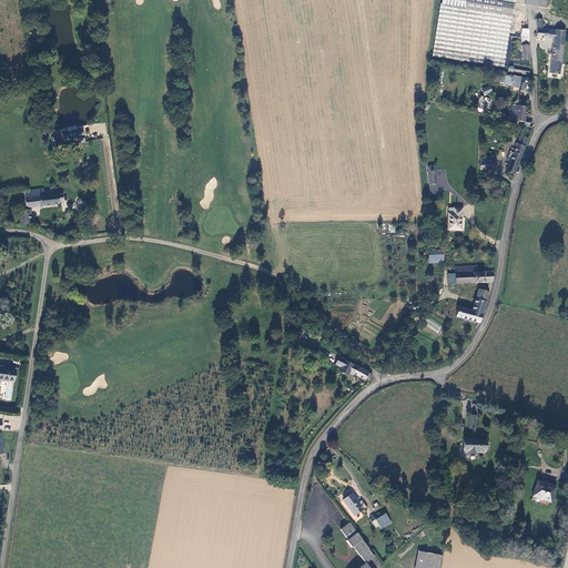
[(511,16),(513,4),(479,0),(440,0),(440,4),(511,16)]
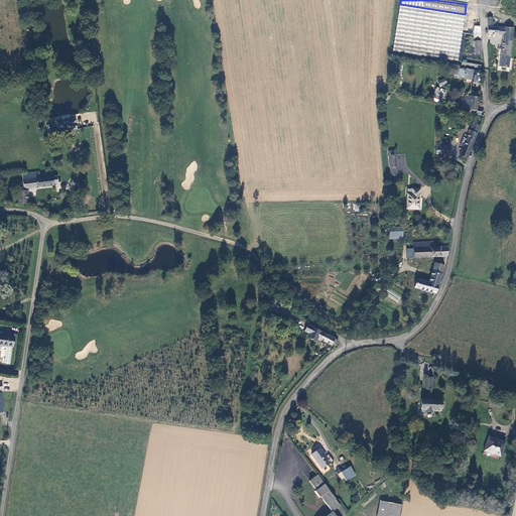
[(458,62),(465,14),(400,4),(399,5),(392,52),(458,62)]
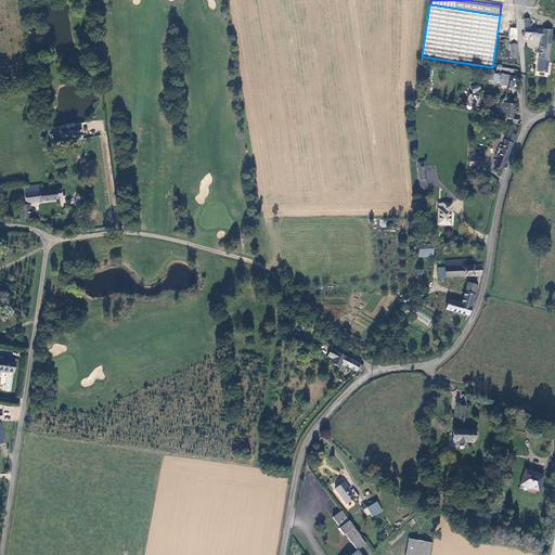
[(552,33),(554,33),(554,28),(544,28),(525,28),(525,37),(534,37),(534,36),(542,36),(538,69),(546,71),(552,33)]
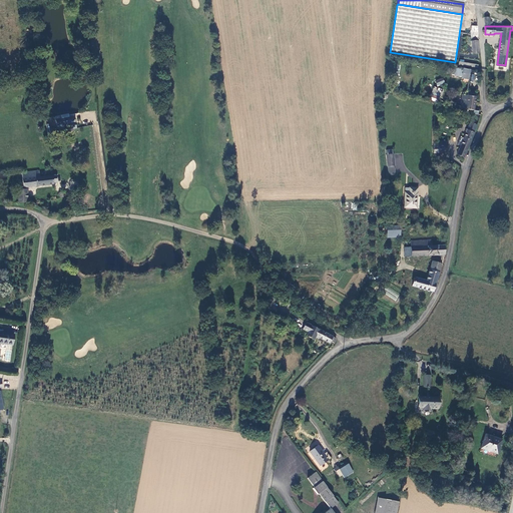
[(449,66),(447,73),(464,78),(463,80),(468,82),(472,67),(477,69),(478,65),(460,60),(457,68),(449,66)]
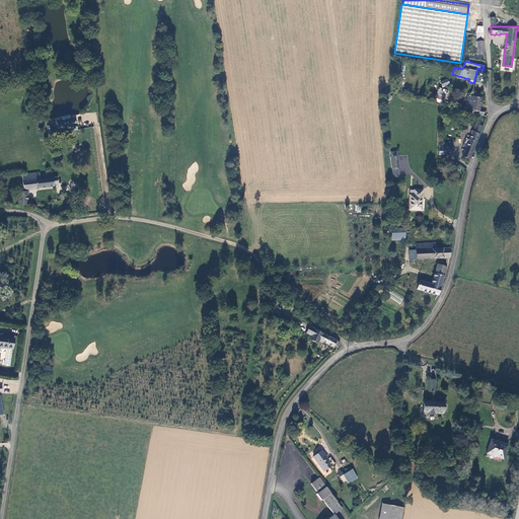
[(444,102),(446,89),(438,89),(437,102),(444,102)]
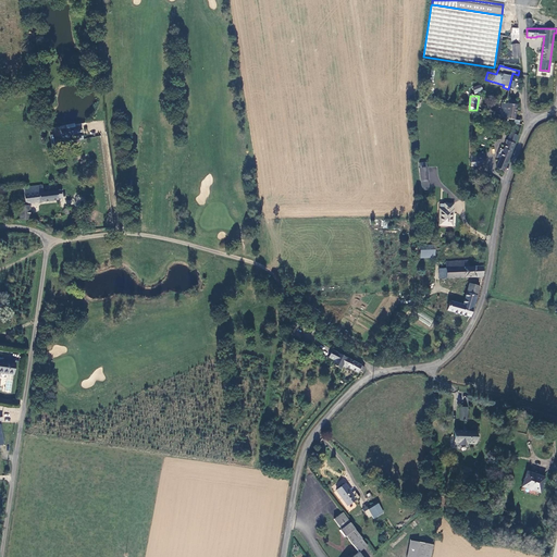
[(505,103),(502,102),(499,118),(515,121),(515,120),(518,101),(508,99),(508,101),(505,100),(505,103)]
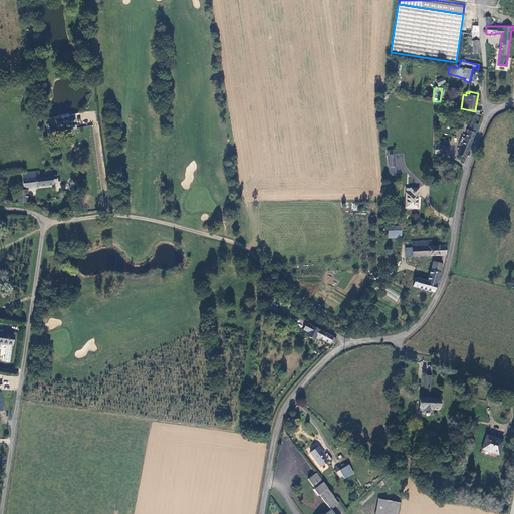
[(77,130),(75,117),(70,118),(62,119),(56,120),(58,129),(63,127),(63,125),(67,124),(69,131),(77,130)]
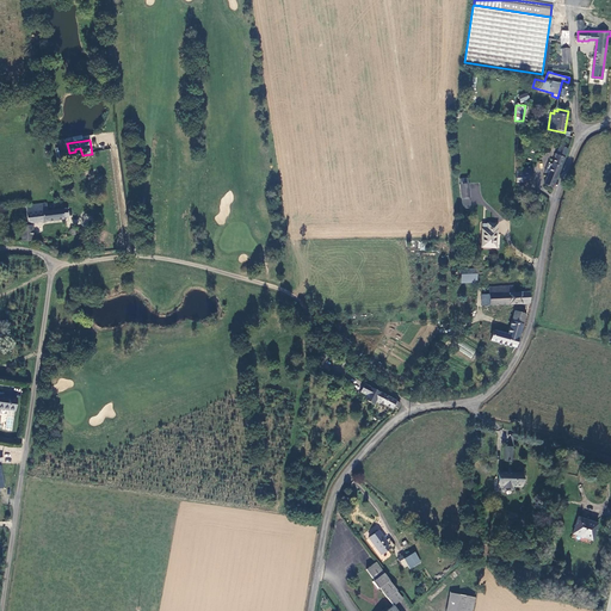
[(545,184),(553,187),(568,149),(561,147),(553,166),(549,174),(545,184)]
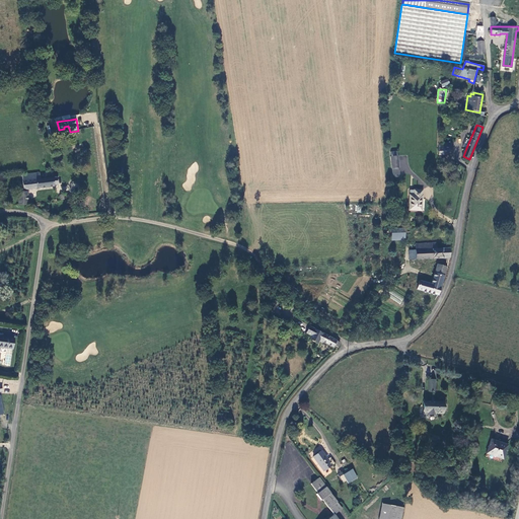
[(55,184),(57,183),(57,177),(40,179),(39,173),(22,175),(23,190),(55,186),(55,184)]
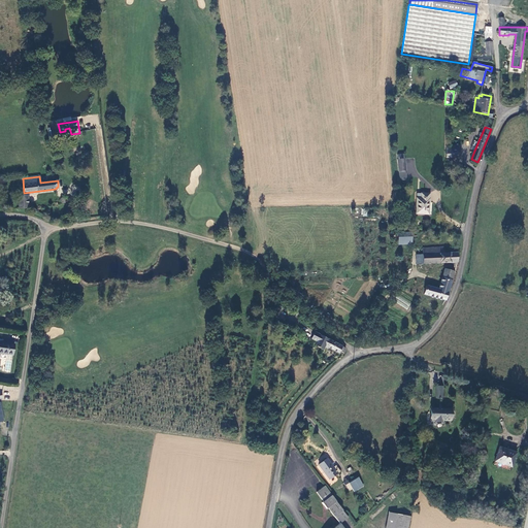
[(516,204),(517,194),(506,193),(505,203),(516,204)]
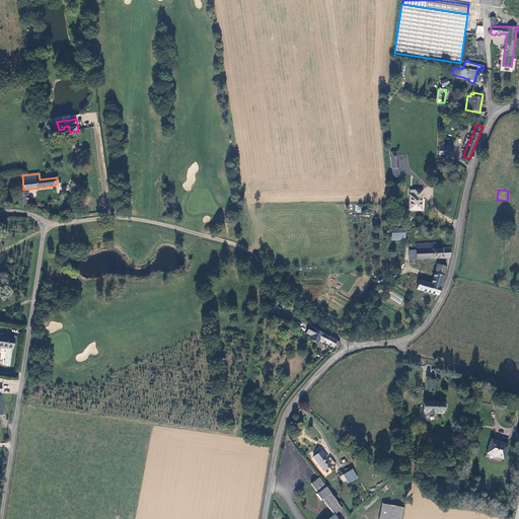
[(422,211),(422,199),(423,192),(416,191),(415,196),(410,196),(410,211),(422,211)]
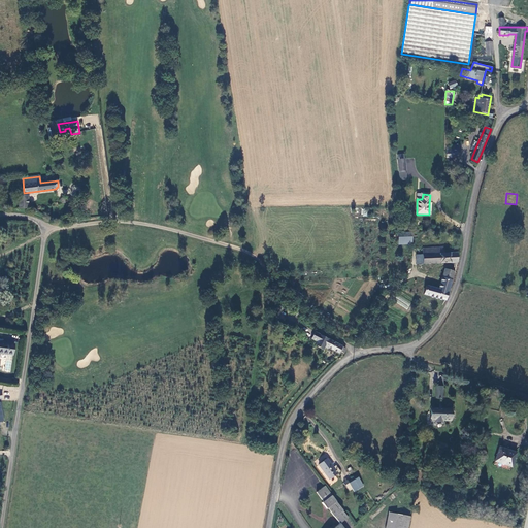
[(28,196),(25,196),(19,196),(19,208),(28,209),(28,196)]
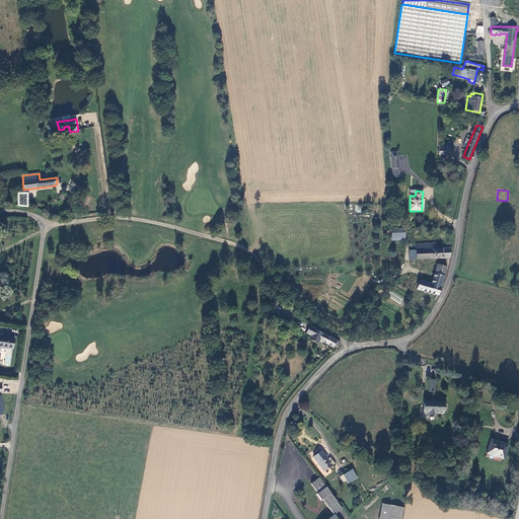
[(404,232),(404,228),(392,228),(391,240),(405,240),(405,232),(404,232)]
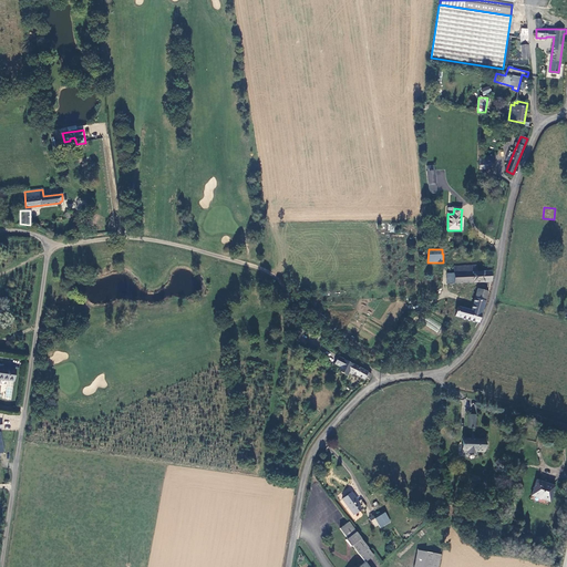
[(447,282),(492,281),(492,270),(477,271),(476,266),(453,267),(454,272),(447,274),(447,282)]
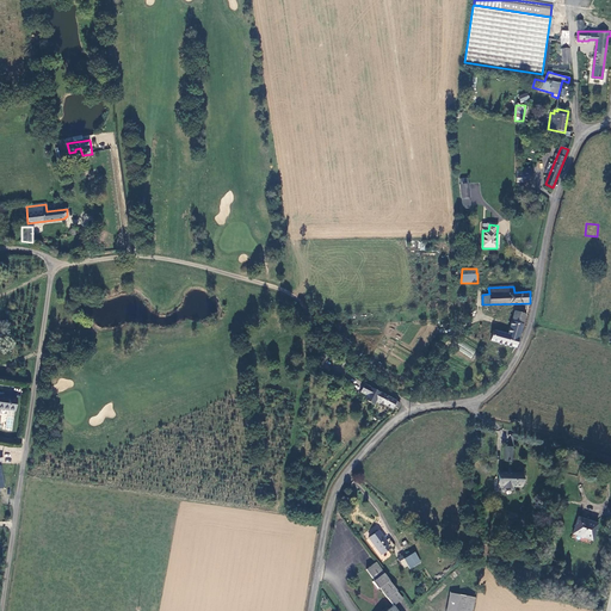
[(495,331),(493,340),(516,347),(525,315),(516,312),(512,323),(508,334),(495,331)]
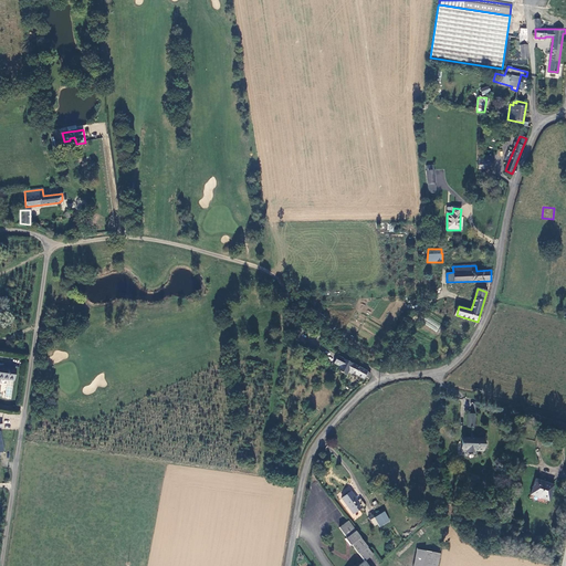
[(457,306),(459,306),(471,310),(474,300),(459,295),(457,306)]
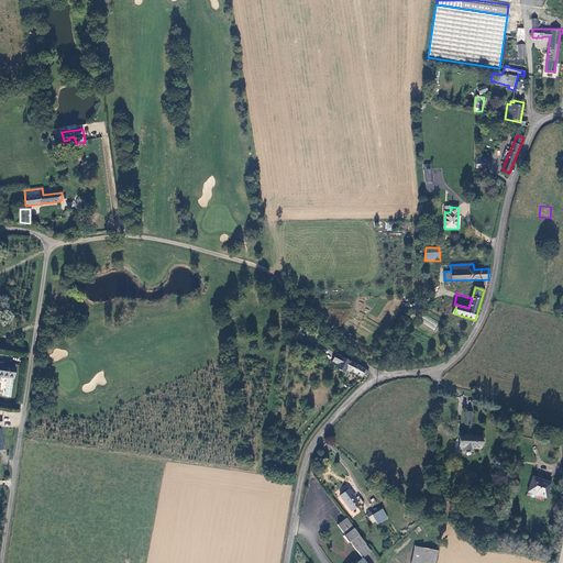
[(405,315),(409,307),(405,304),(399,312),(405,315)]
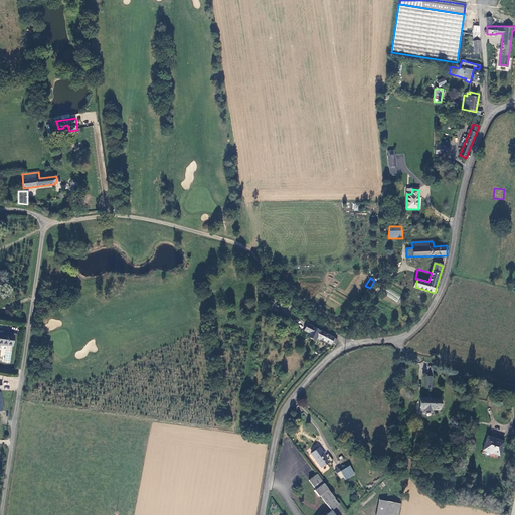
[(388,289),(385,296),(397,302),(400,295),(388,289)]
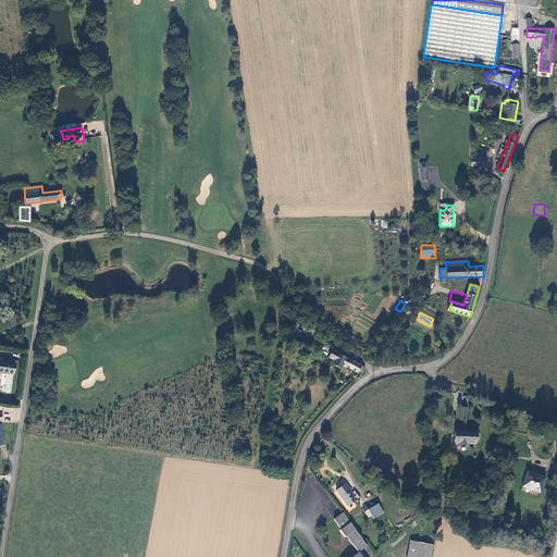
[(339,370),(341,367),(345,369),(346,368),(358,373),(359,371),(361,373),(364,368),(332,351),(329,358),(334,361),(332,366),(339,370)]
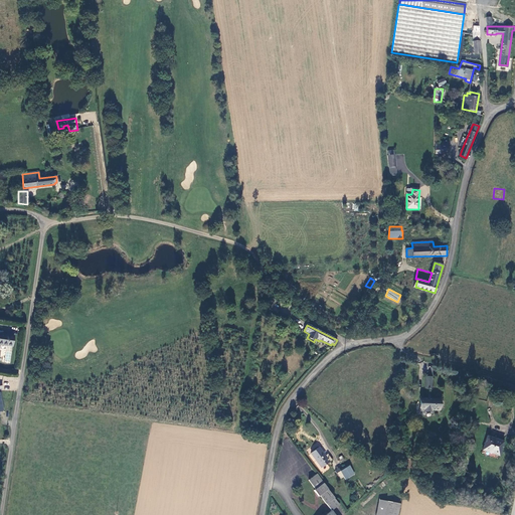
[(9,335),(0,333),(0,344),(8,346),(9,335)]
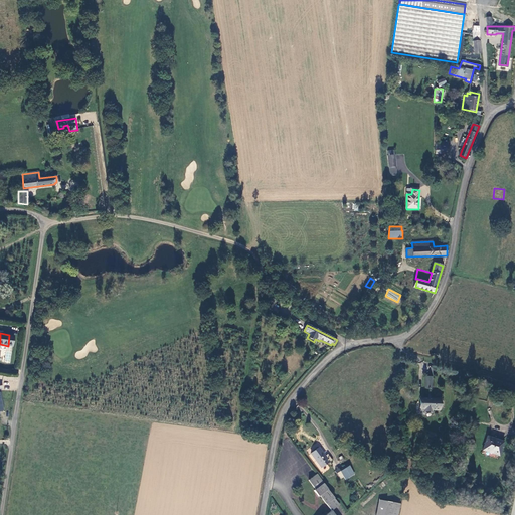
[(420,398),(420,410),(423,410),(423,411),(433,411),(433,410),(440,410),(440,399),(431,398),(431,389),(433,389),(433,377),(425,377),(425,389),(428,389),(428,398),(420,398)]
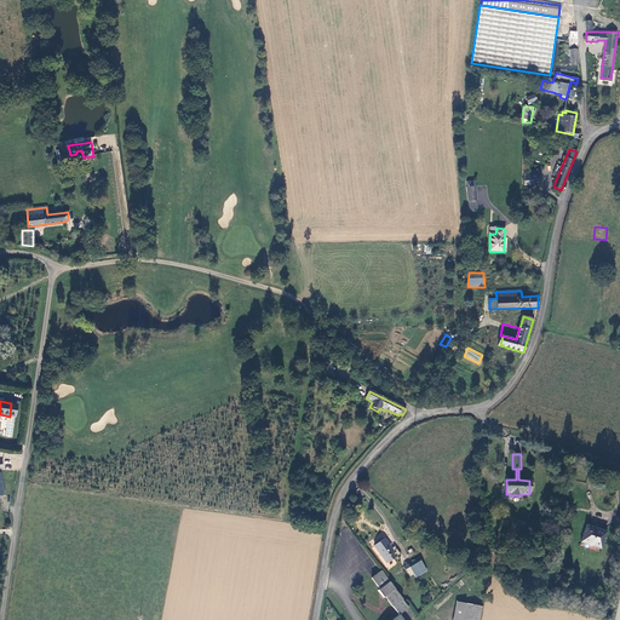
[(606,530),(586,523),(579,545),(598,551),(606,530)]
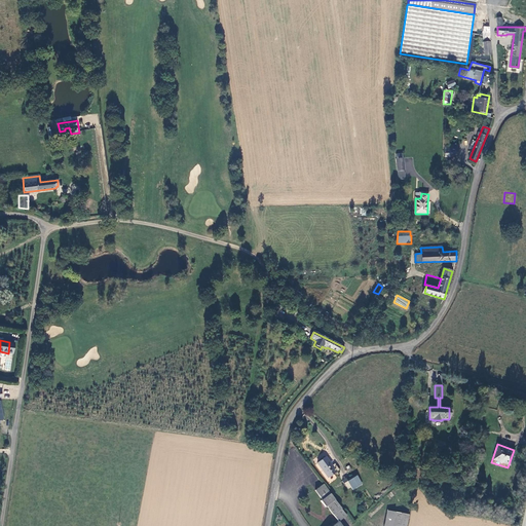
[(333,465),(327,457),(318,463),(329,477),(339,470),(335,464),(333,465)]
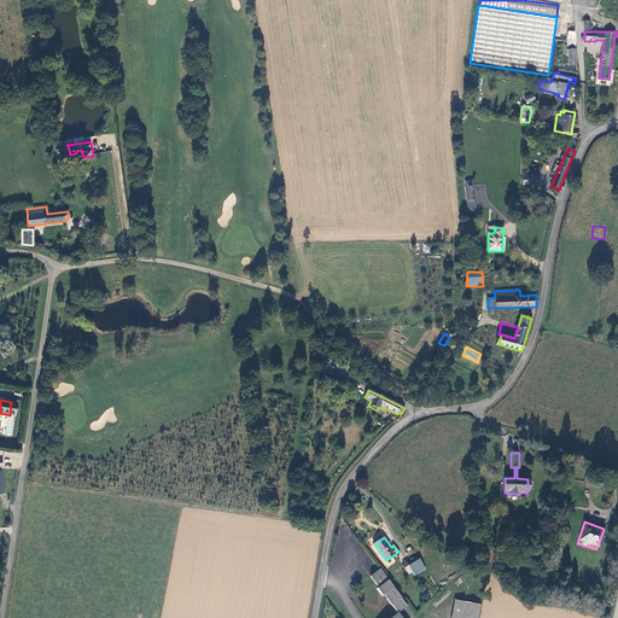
[(418,558),(408,565),(414,576),(425,569),(418,558)]
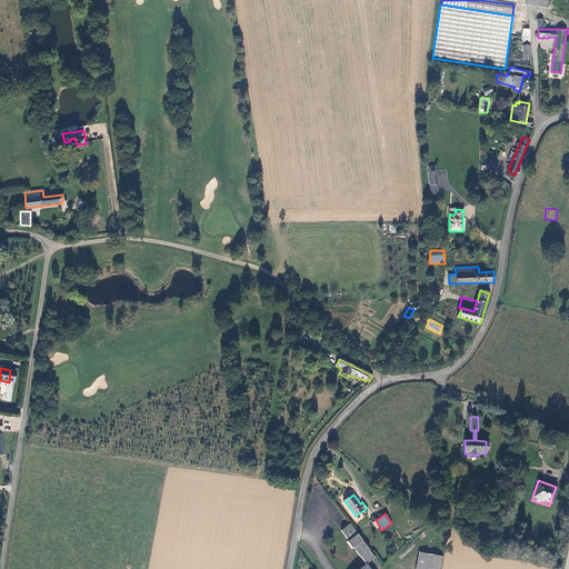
[(370,562),(375,560),(350,525),(341,531),(349,541),(347,542),(351,550),(353,548),(367,565),(361,568),(370,568),(368,565),(370,562)]
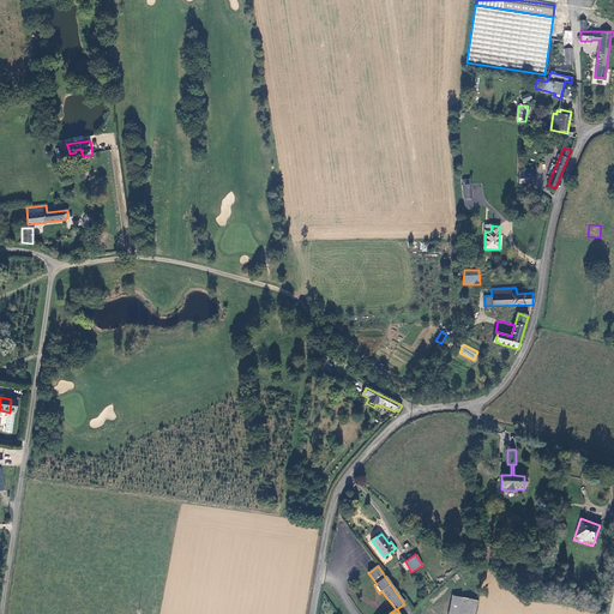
[(458,613),(463,596),(453,595),(449,613),(458,613)]
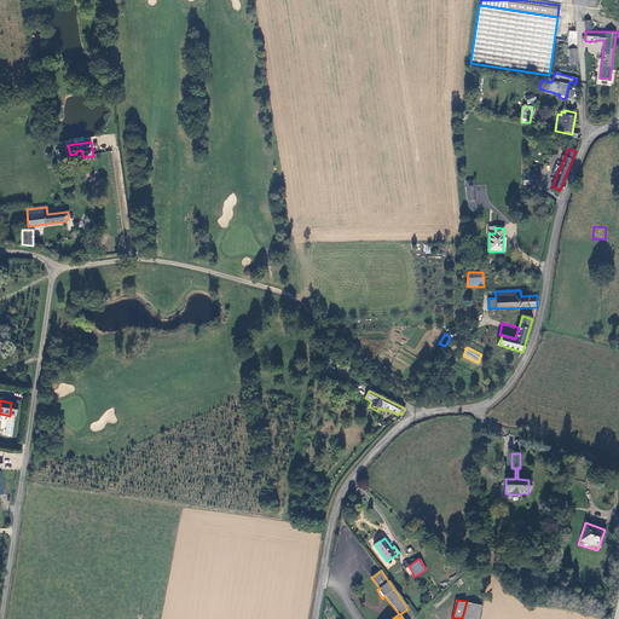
[(462,618),(478,618),(481,605),(467,601),(462,618)]
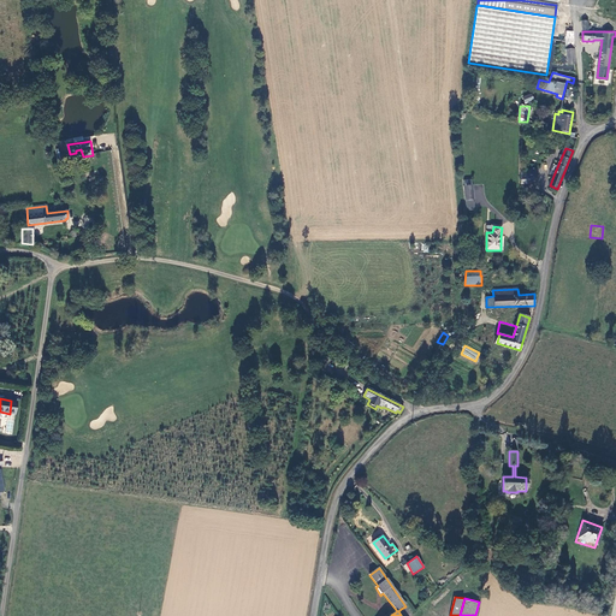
All buildings are outlined.
